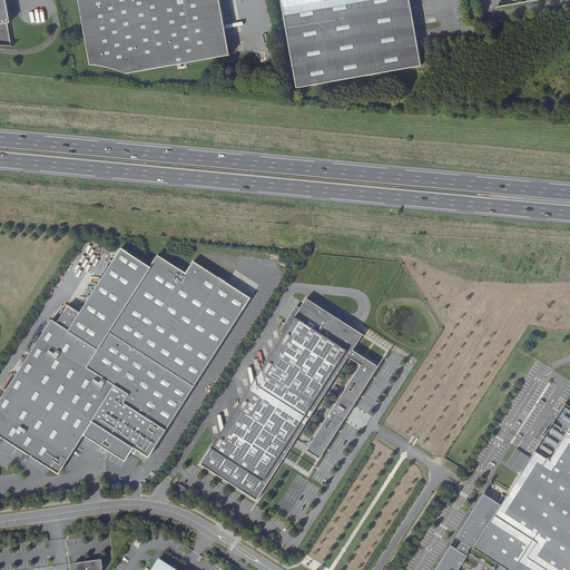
[(9,25),(5,0),(0,0),(0,47),(10,48),(7,25),(9,25)]
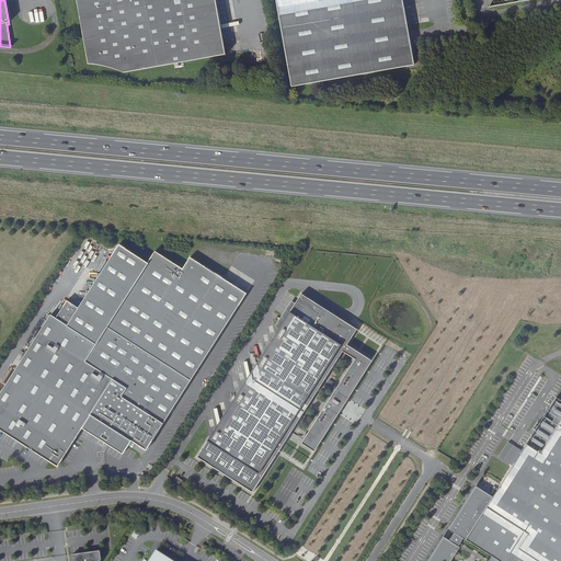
[(77,0),(88,64),(123,70),(225,53),(215,0),(77,0)]
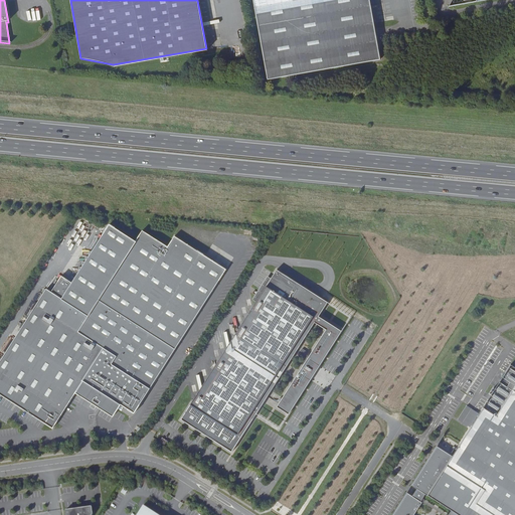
[(368,0),(251,0),(267,80),(379,60),(368,0)]
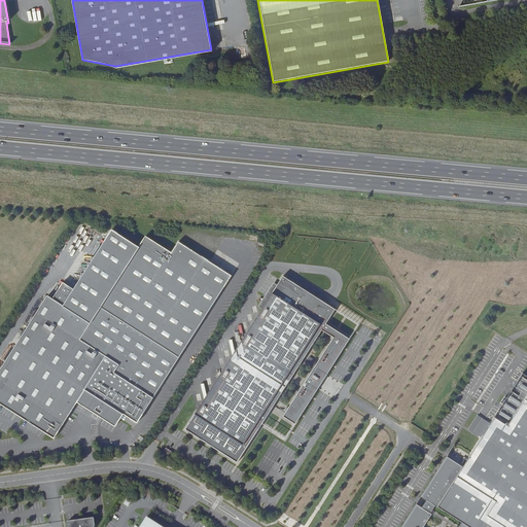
[(53,299),(46,294),(0,369),(0,401),(55,437),(79,399),(117,424),(125,415),(137,423),(231,277),(178,243),(172,253),(145,237),(139,247),(112,231),(74,289),(63,282),(53,299)]
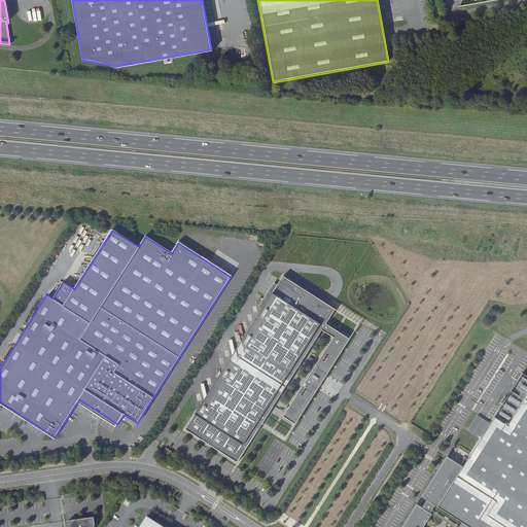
[(282,414),(294,422),(349,337),(325,322),(335,308),(282,274),(184,426),(237,460),(271,407),(322,328),(334,336),(282,414)]
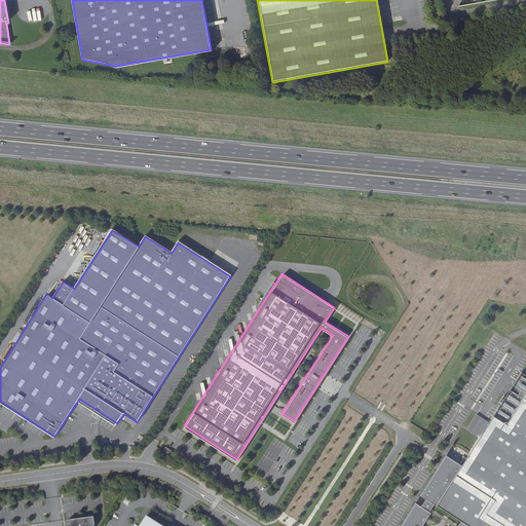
[(525,525),(525,393),(508,422),(494,415),(490,422),(476,413),(466,428),(480,438),(463,464),(447,454),(421,494),(426,497),(421,505),(416,502),(401,525),(470,525),(471,525),(472,525),(525,525)]
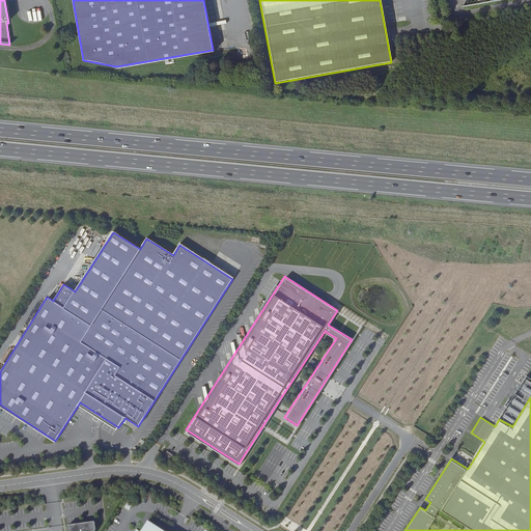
[(163,530),(147,521),(141,530),(163,530)]
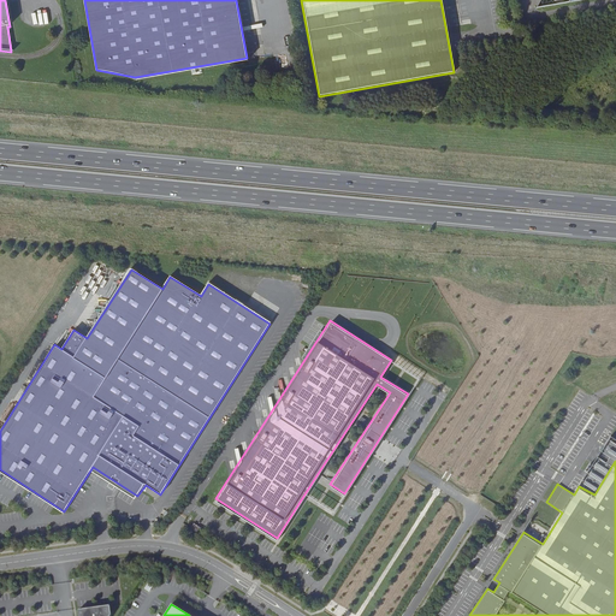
[(110,605),(78,610),(78,615),(110,615),(111,615),(110,605)]
